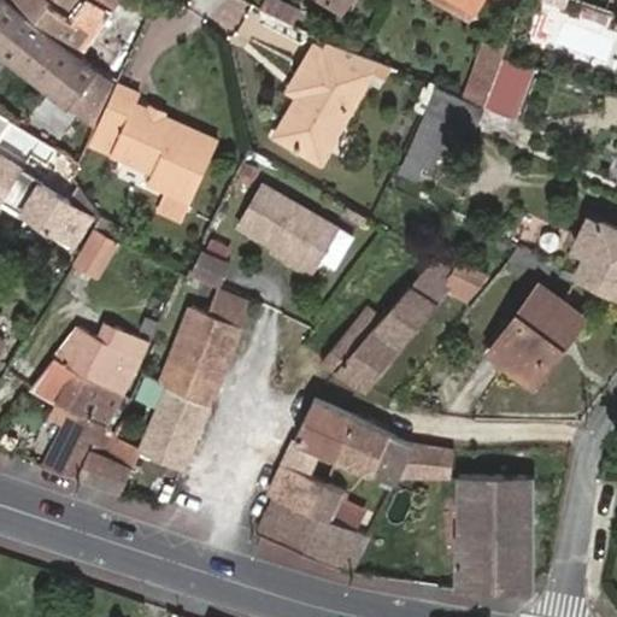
[(0,0),(0,53),(93,125),(115,78),(81,54),(72,47),(10,0),(0,0)]
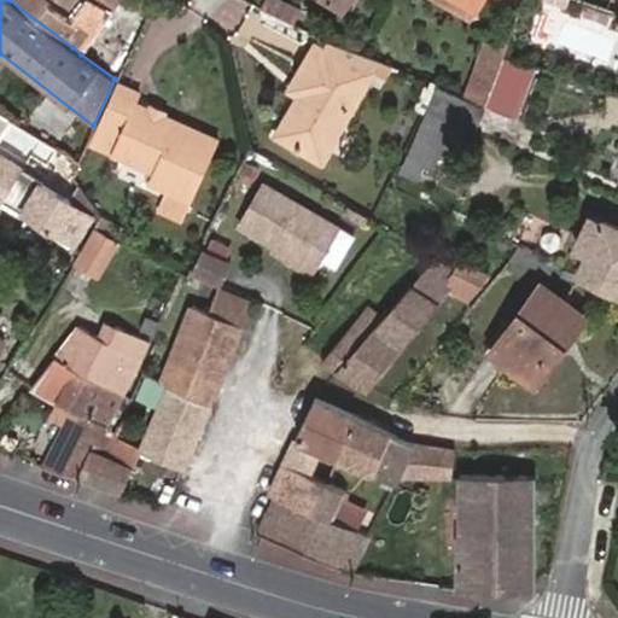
[(10,0),(73,47),(86,29),(103,4),(98,0),(10,0)]
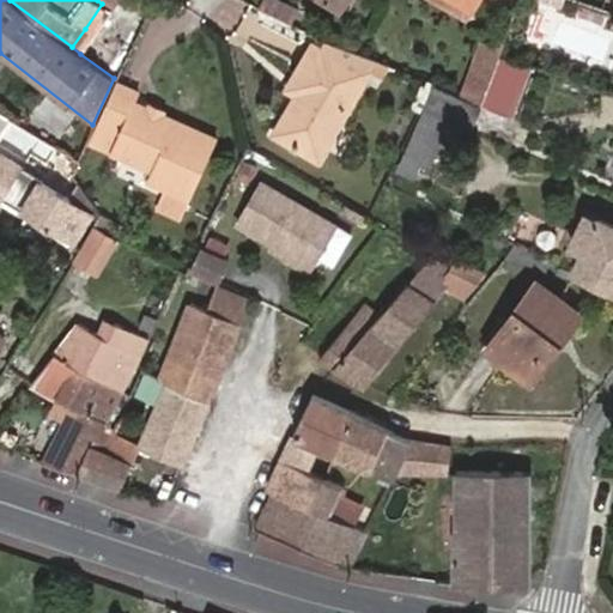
[(97,0),(102,4),(110,10),(116,0),(97,0)]
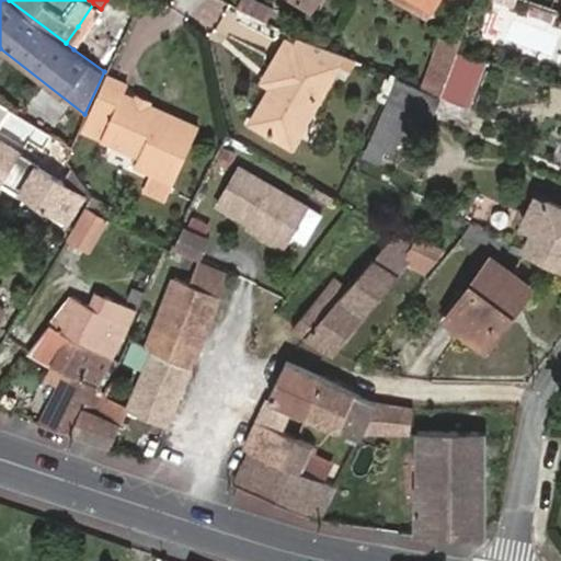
[(217,27),(228,1),(225,0),(203,0),(196,18),(217,27)]
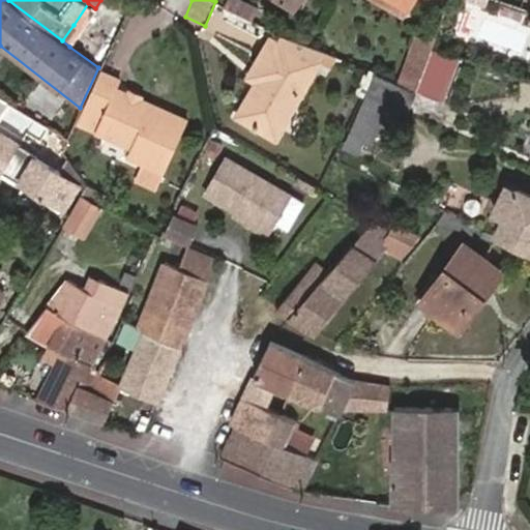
[(254,20),(258,2),(251,0),(225,0),(223,12),(254,20)]
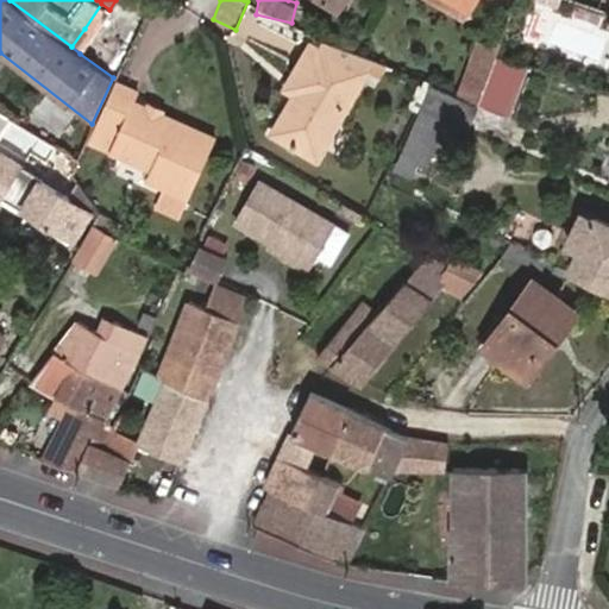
[(439,0),(463,14),(469,4),(464,0),(439,0)]
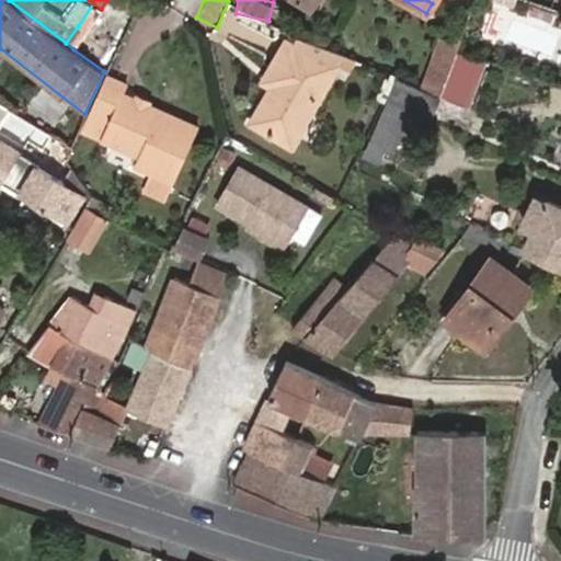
[(86,32),(78,26),(66,43),(73,49),(86,32)]
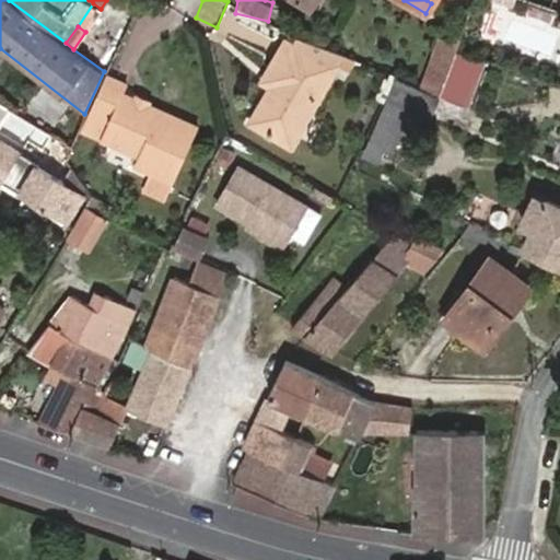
[(292,147),(343,56),(305,42),(299,38),(294,46),(287,43),(269,73),(277,78),(271,86),(251,124),(292,147)]
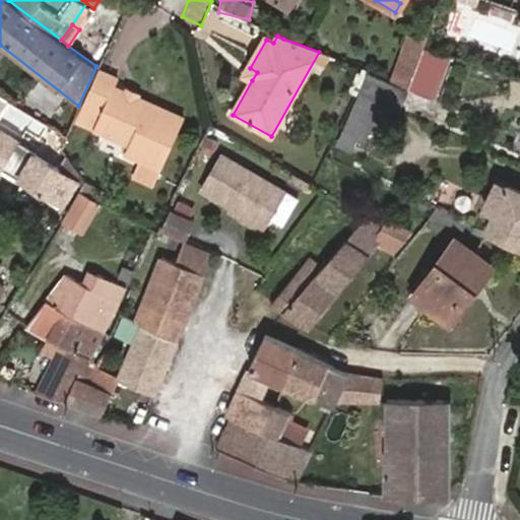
[(392,80),(407,86),(423,47),(425,42),(409,36),(392,80)]
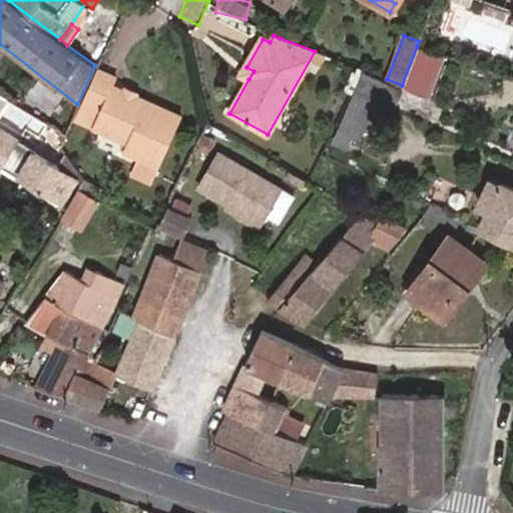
[(440,55),(417,46),(402,85),(424,93),(440,55)]
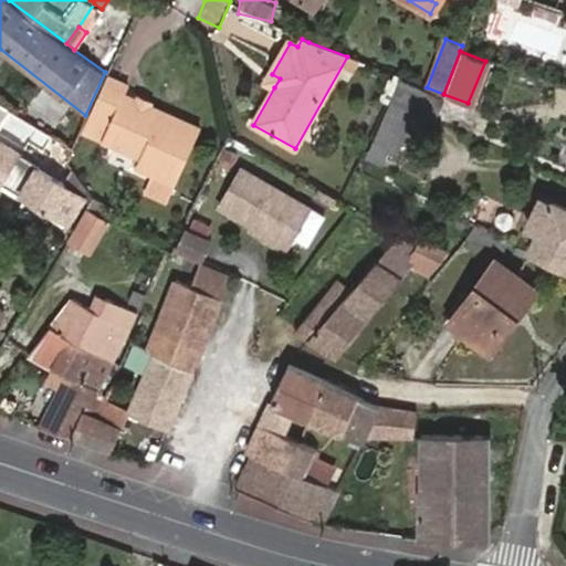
[(268,84),(274,87),(280,79),(272,74),(268,84)]
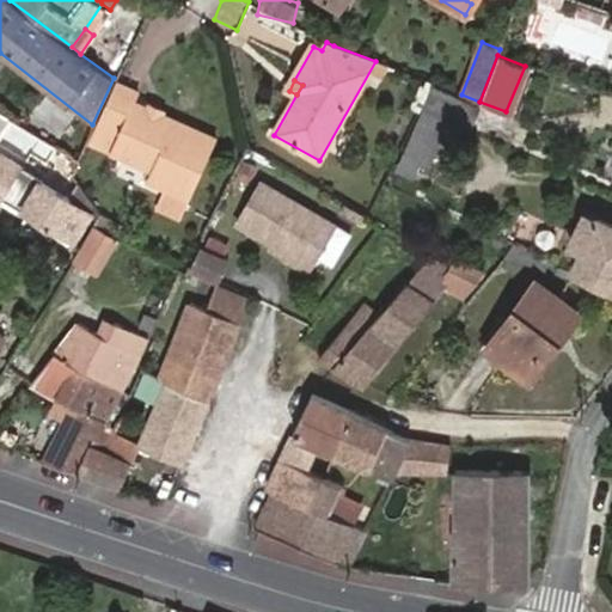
[(114,84),(86,141),(148,170),(144,181),(163,190),(154,208),(181,220),(216,140),(165,116),(146,109),(134,102),(138,95),(114,84)]
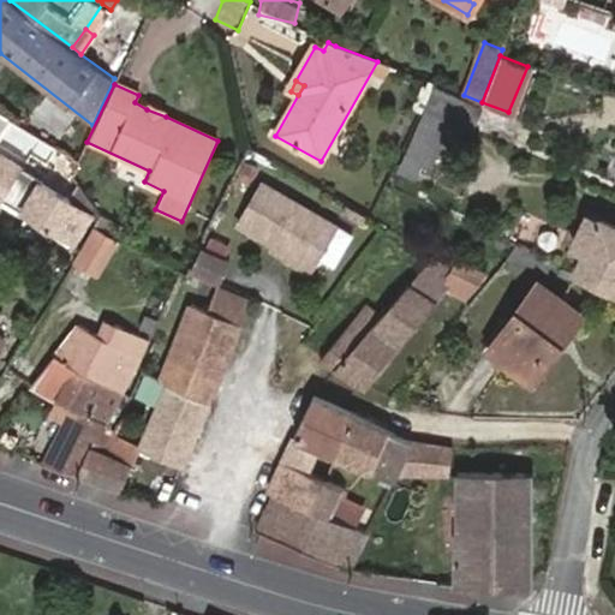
[(433,84),(421,109),(428,113),(452,123),(470,130),(481,105),(433,84)]
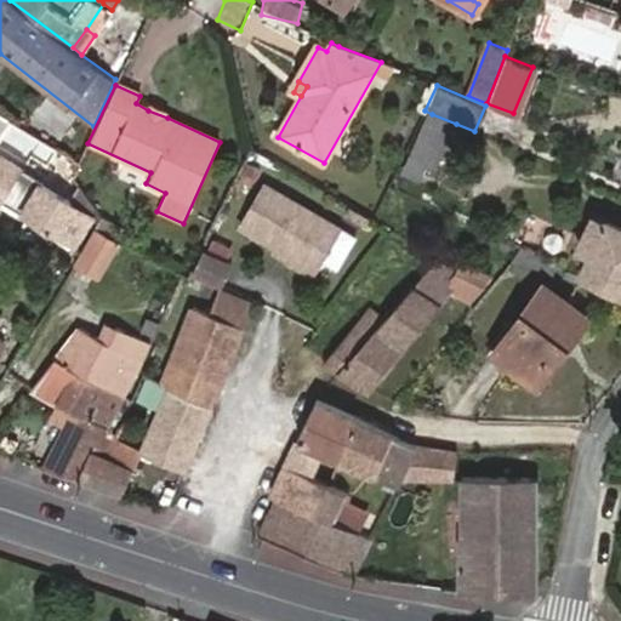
[(148,110),(167,118),(170,112),(152,104),(148,110)]
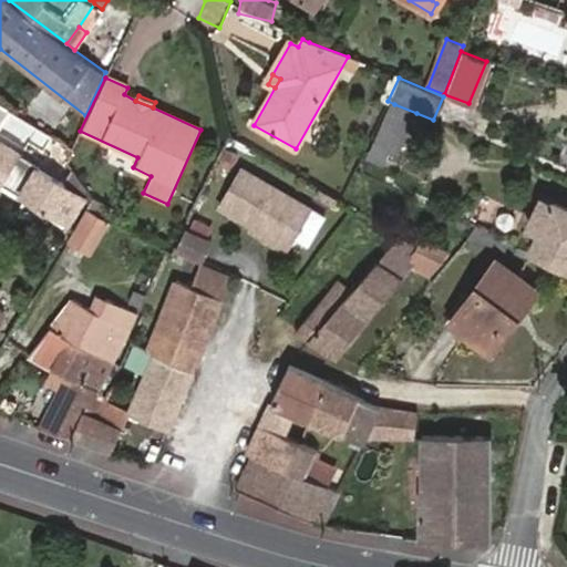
[(416,113),(394,104),(370,155),(391,166),(416,113)]
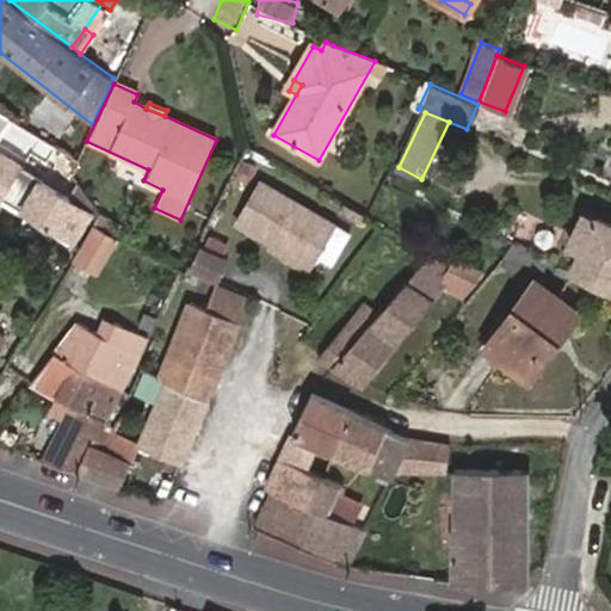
[(60,199),(61,196),(0,154),(0,199),(67,241),(84,215),(60,199)]
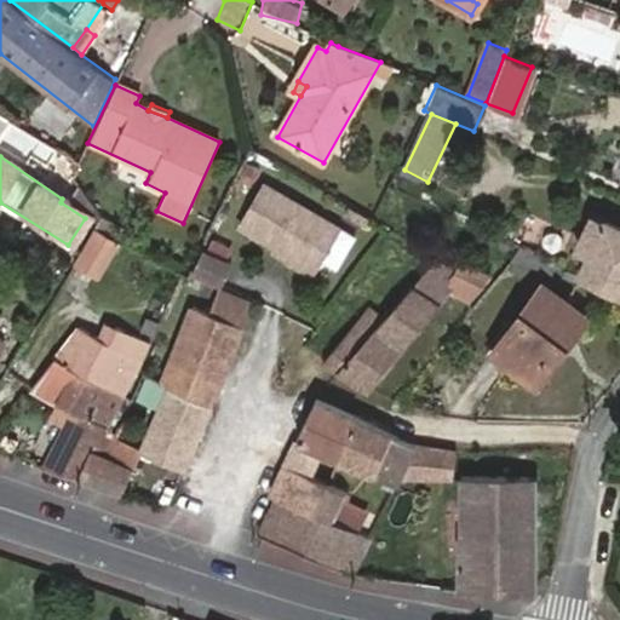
[(338,228),(264,188),(242,229),(316,269),(321,259),(338,228)]
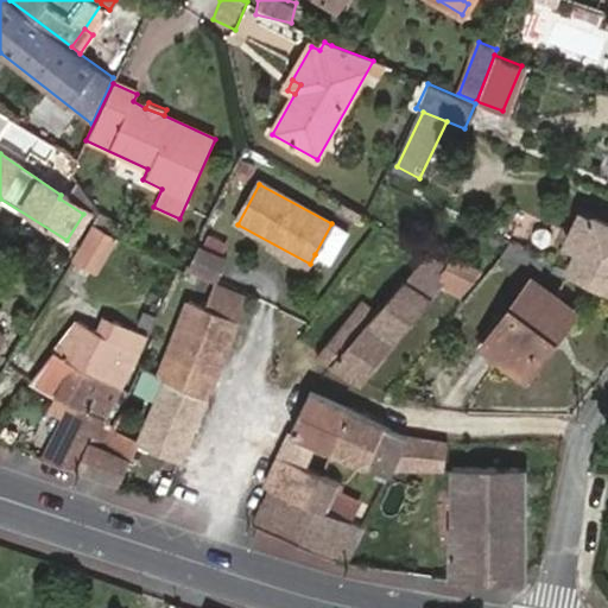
[(607,223),(594,217),(582,211),(569,241),(580,247),(567,271),(607,291),(607,223)]
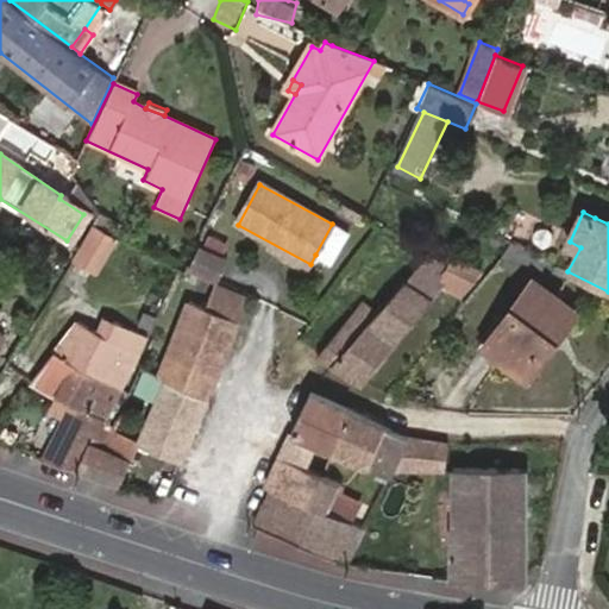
[(331,264),(349,232),(332,224),(315,255),(331,264)]
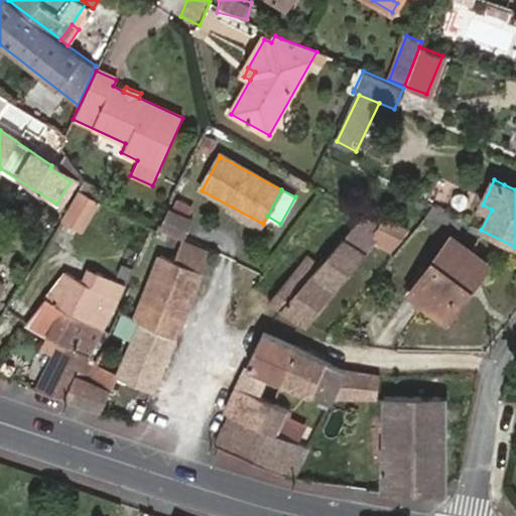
[(98,205),(79,192),(68,211),(62,219),(83,230),(98,205)]
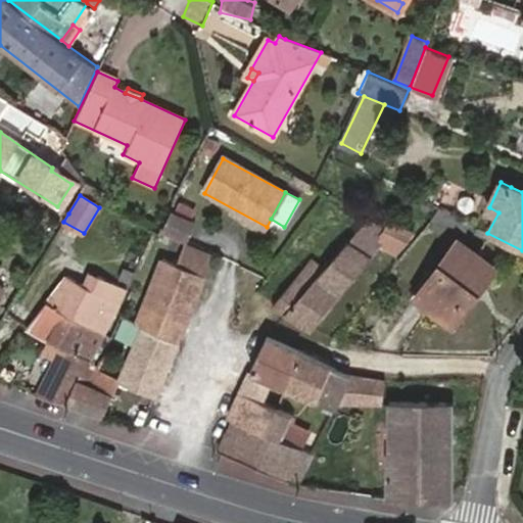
[(414,233),(407,230),(390,222),(391,219),(375,210),(372,214),(369,211),(367,215),(370,217),(324,269),(312,260),(273,304),(311,329),(379,245),(397,252),(414,233)]
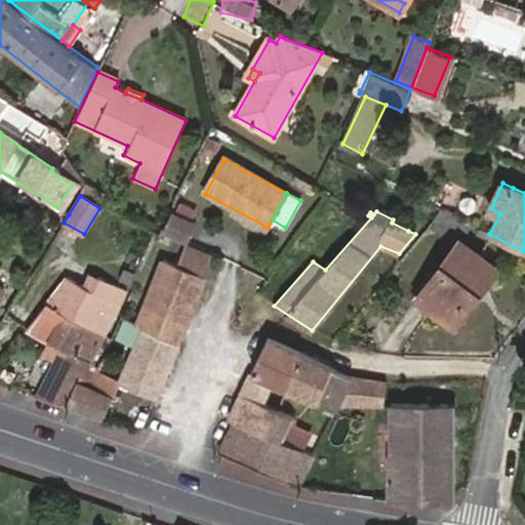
[(176,212),(168,232),(191,241),(199,223),(176,212)]
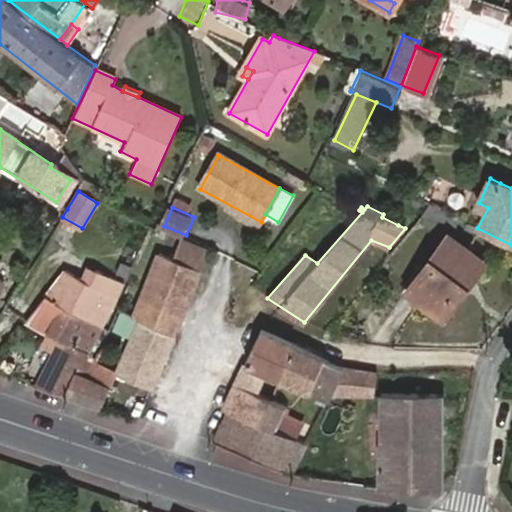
[(210,250),(158,225),(156,231),(120,312),(139,320),(175,336),(210,250)]
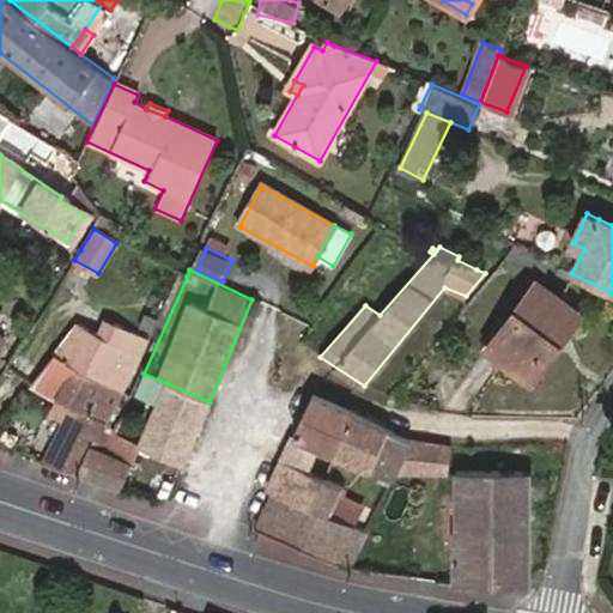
[(577,316),(533,284),(487,345),(529,378),(577,316)]
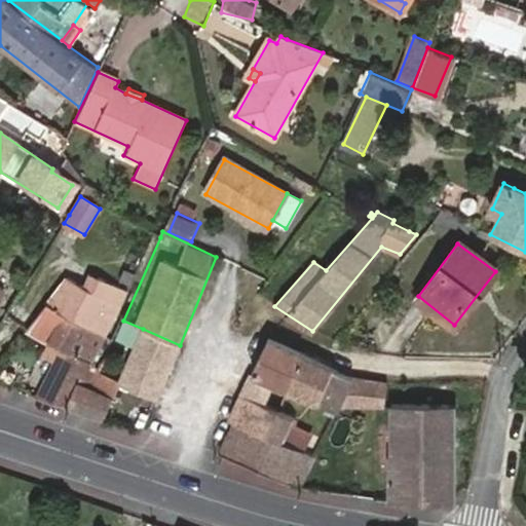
[(143,260),(135,255),(127,271),(123,270),(119,279),(132,286),(143,260)]
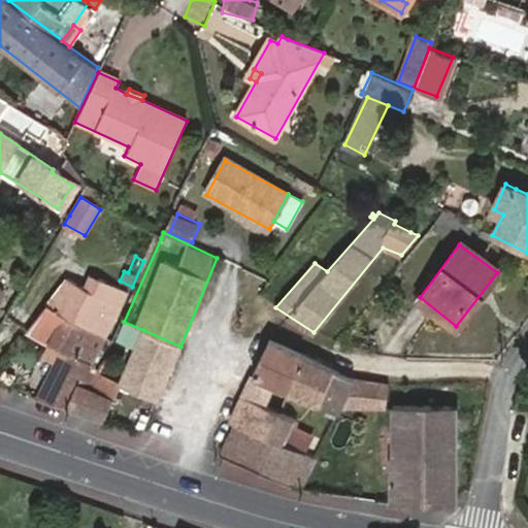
[(94,293),(121,305),(127,293),(89,273),(83,288),(94,293)]
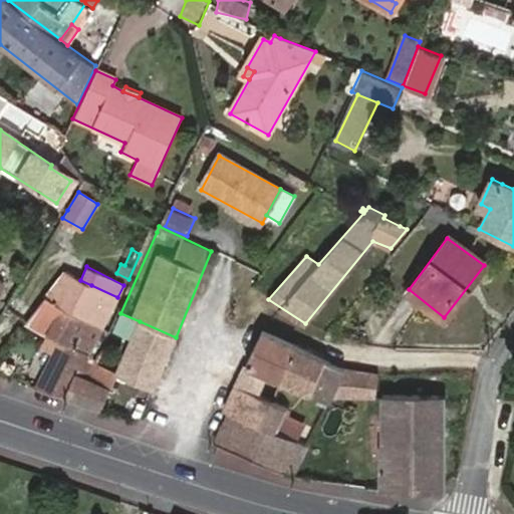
[(62,308),(101,329),(117,297),(91,285),(80,280),(64,271),(28,322),(46,333),(62,308)]
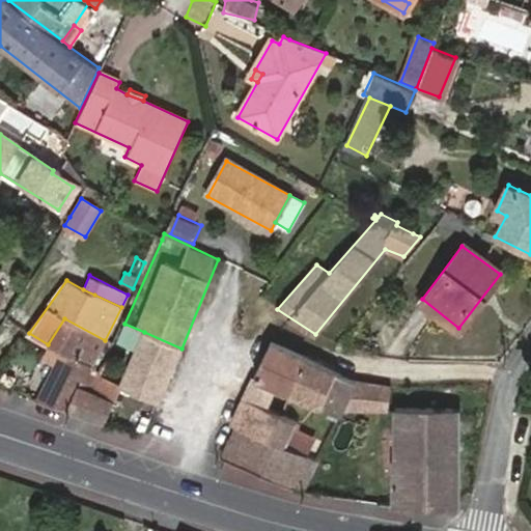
[(77,395),(105,340),(64,318),(48,344),(49,345),(62,355),(56,367),(49,382),(77,395)]
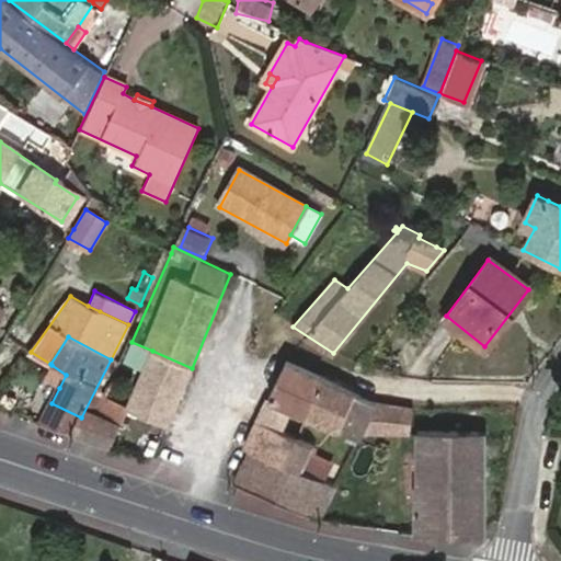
[(127,409),(167,426),(192,368),(152,351),(127,408),(127,409)]
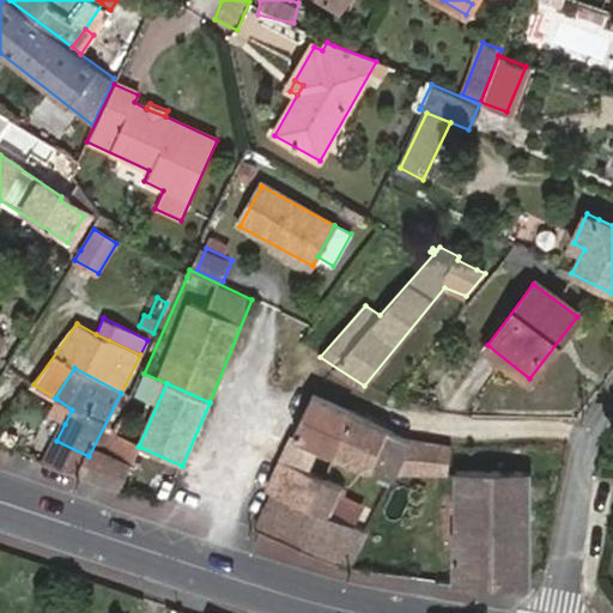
[(354,414),(311,394),(293,437),(338,454),(354,414)]
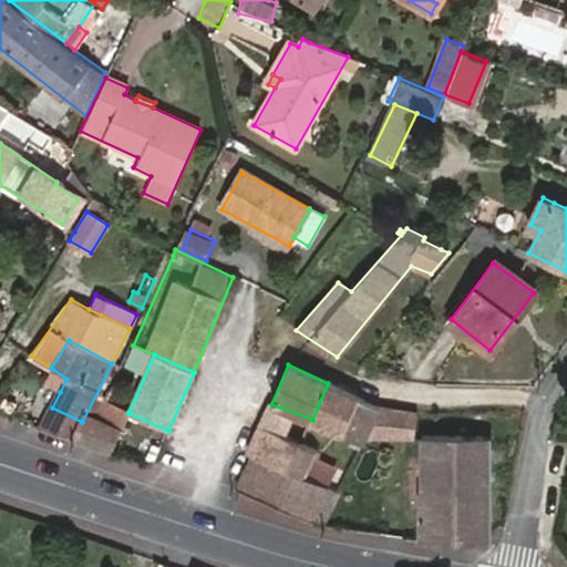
[(66,379),(52,369),(44,385),(60,392),(66,379)]
